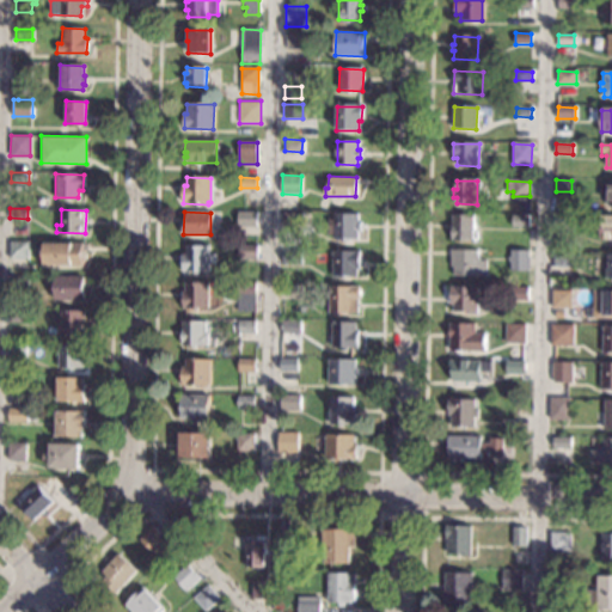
[(256,226),(238,226),(239,213),(256,214),(256,226)]
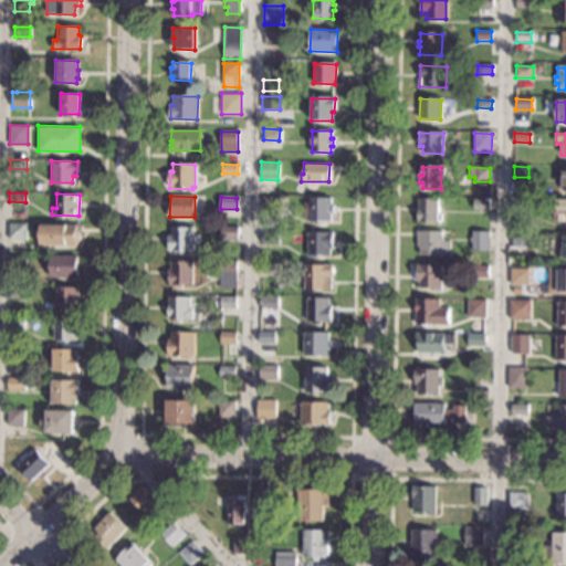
[(279,209),(262,208),(263,197),(273,197),(279,197),(279,209)]
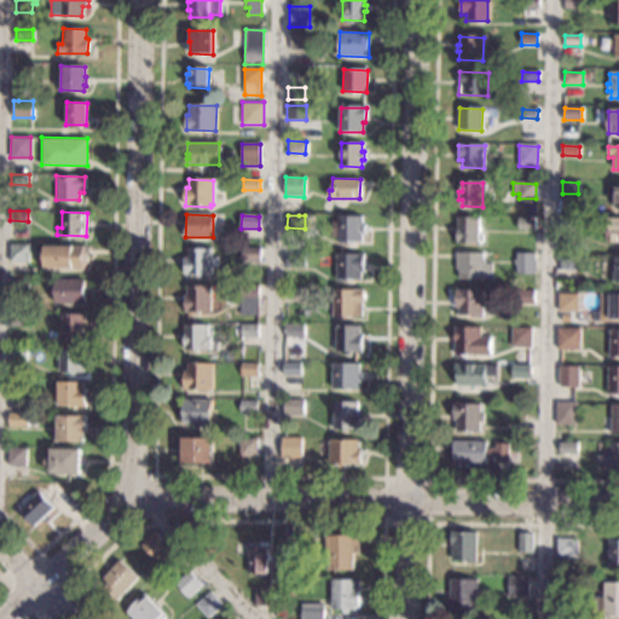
[(362,225),(365,225),(364,233),(362,233),(362,241),(337,241),(337,239),(331,239),(331,223),(336,223),(336,217),(362,217),(362,225)]
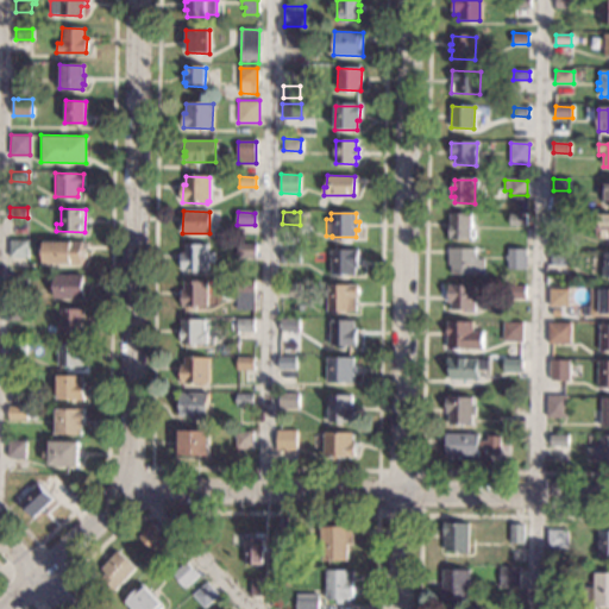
[(471,239),(450,239),(450,215),(471,215),(471,239)]
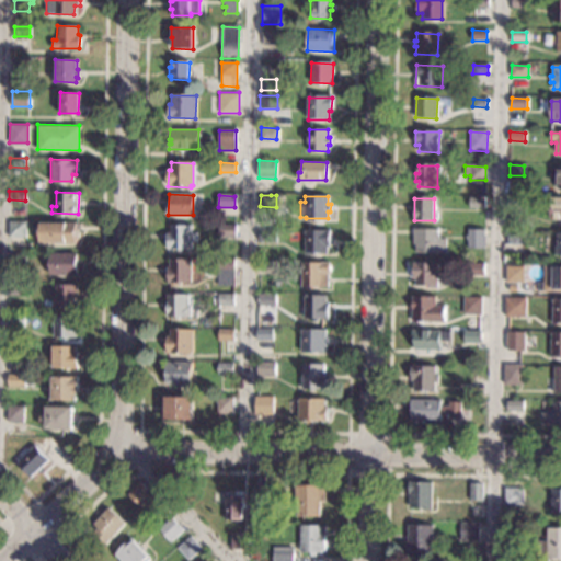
[(485,198),(484,207),(470,207),(470,198),(485,198)]
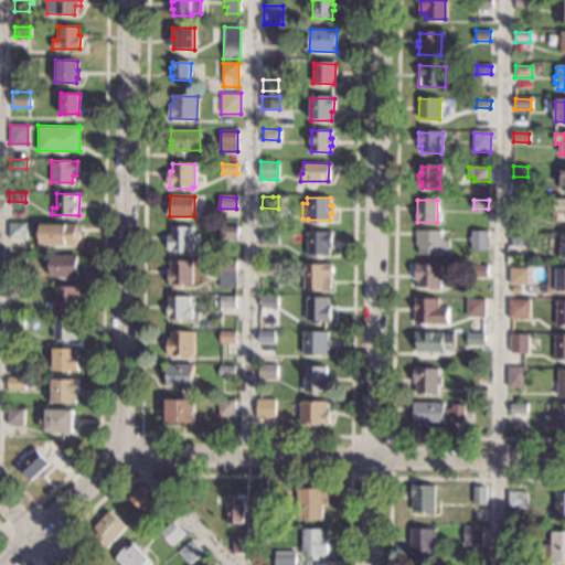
[(529,213),(513,213),(513,200),(530,201),(529,213)]
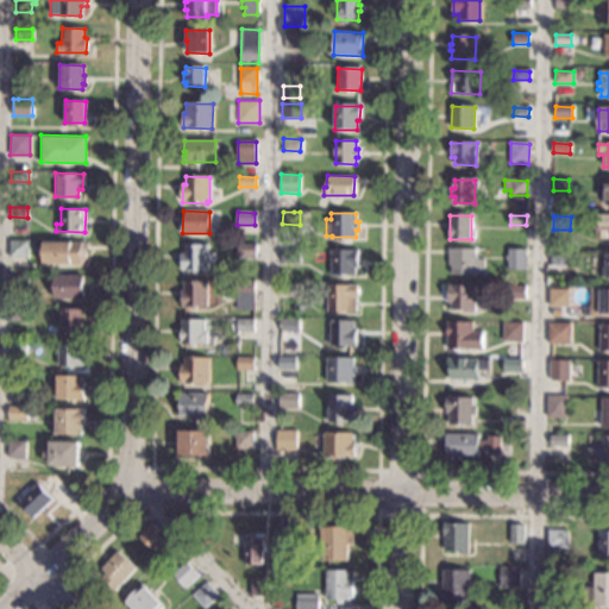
[(608,238),(598,238),(598,217),(608,217),(608,238)]
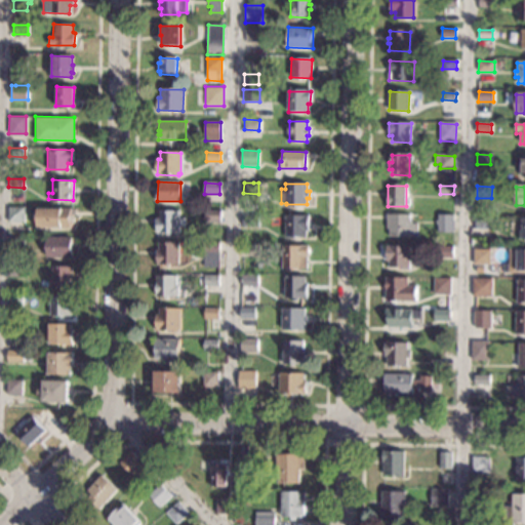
[(24,223),(8,221),(8,208),(24,208),(24,223)]
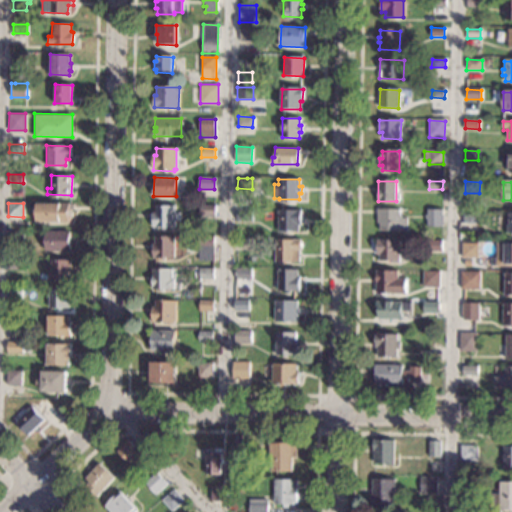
[(72,209),(70,209),(70,221),(36,220),(36,203),(72,204),(72,209)]
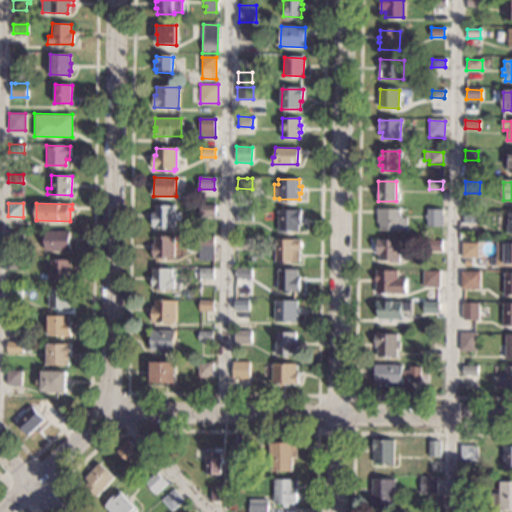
[(173,211),(180,211),(179,220),(175,220),(175,226),(153,226),(153,213),(154,213),(154,205),(173,206),(173,211)]
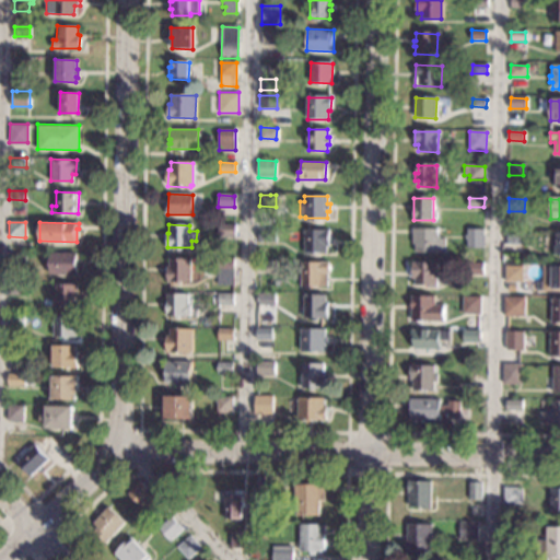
[(234,235),(219,235),(219,224),(234,225),(234,235)]
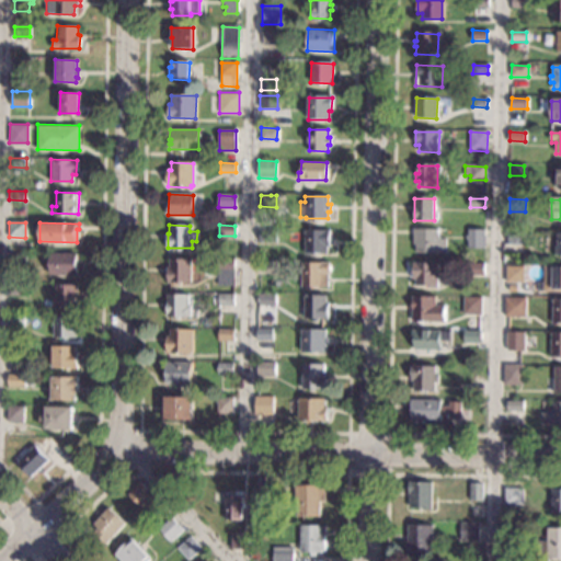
[(329,247),(327,247),(327,253),(304,252),(305,229),(329,230),(329,247)]
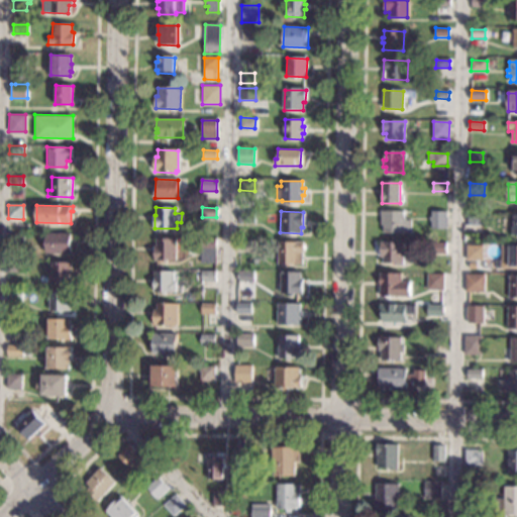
[(446,228),(431,227),(432,222),(430,222),(430,211),(446,212),(446,228)]
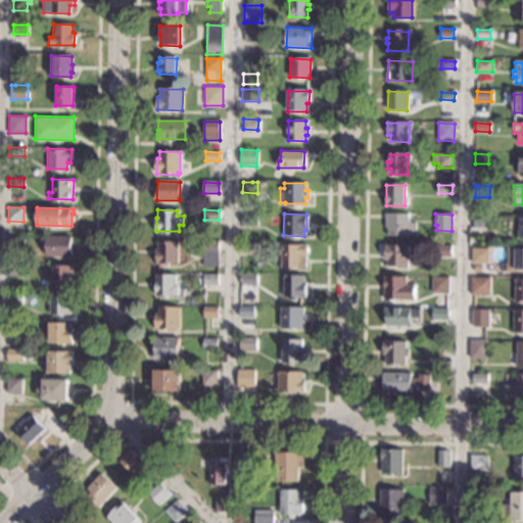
[(257,225),(241,224),(242,215),(257,215),(257,225)]
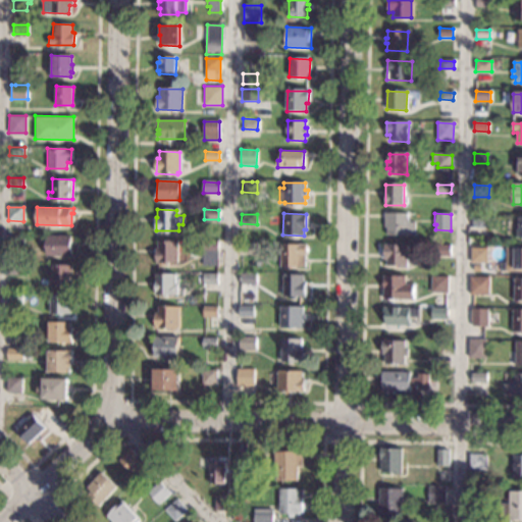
[(406,219),(409,219),(409,221),(415,221),(414,237),(387,236),(387,228),(384,228),(384,214),(406,215),(406,219)]
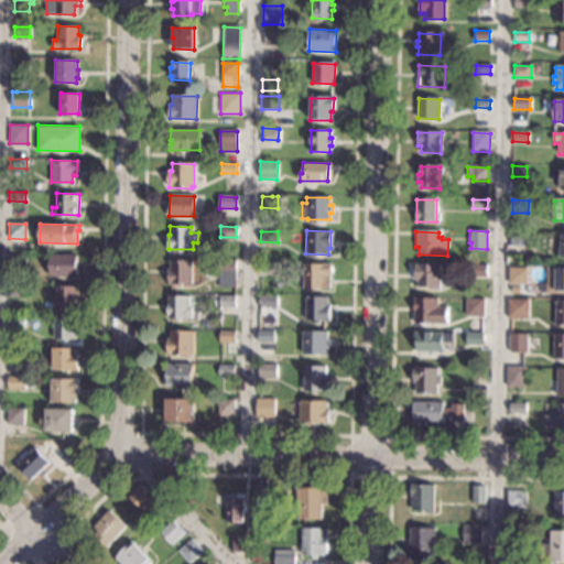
[(528,247),(511,246),(511,235),(528,235),(528,247)]
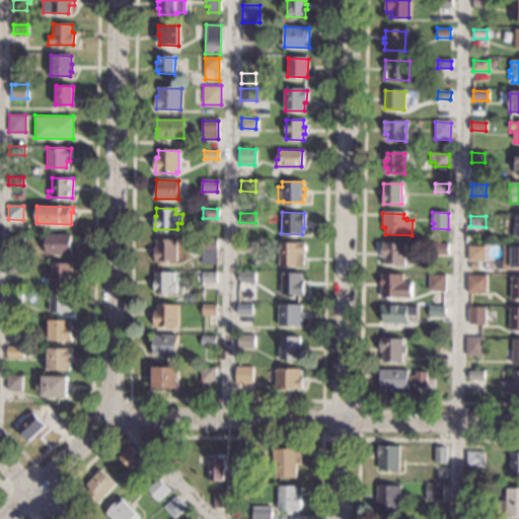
[(22,242),(7,242),(8,233),(23,233),(22,242)]
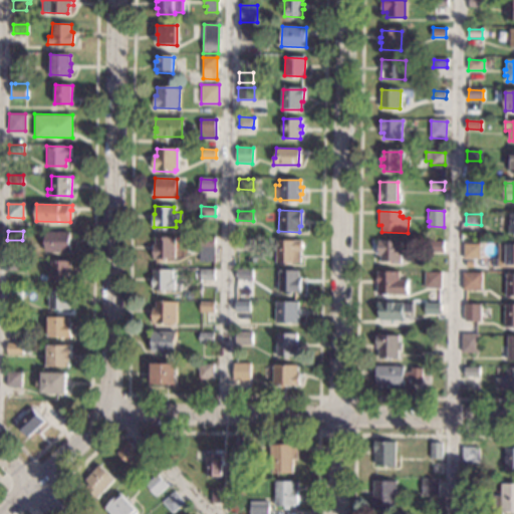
[(69,252),(45,251),(46,232),(69,232),(69,252)]
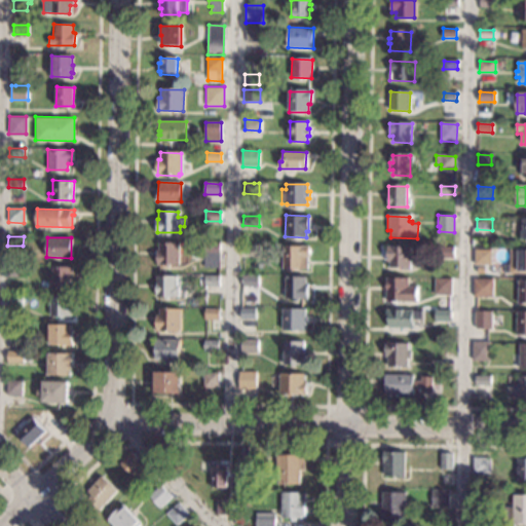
[(178,243),(177,265),(156,265),(157,250),(158,251),(158,243),(178,243)]
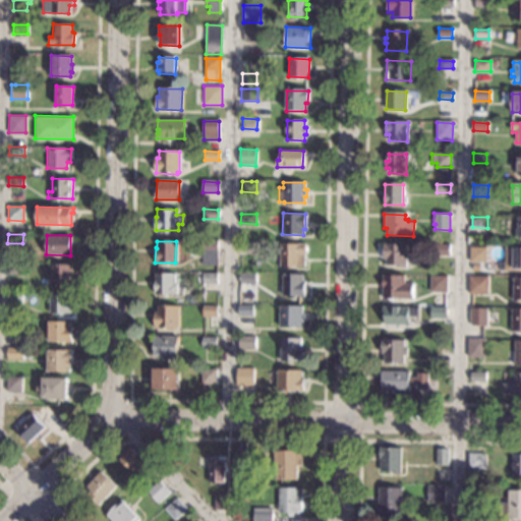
[(216,265),(201,265),(203,241),(217,241),(216,265)]
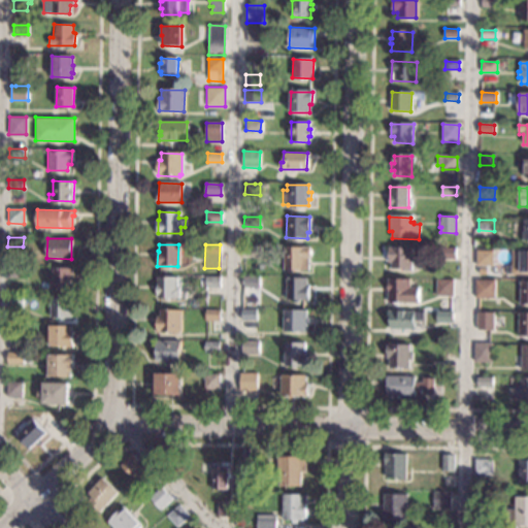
[(259,257),(243,256),(243,246),(259,248),(259,257)]
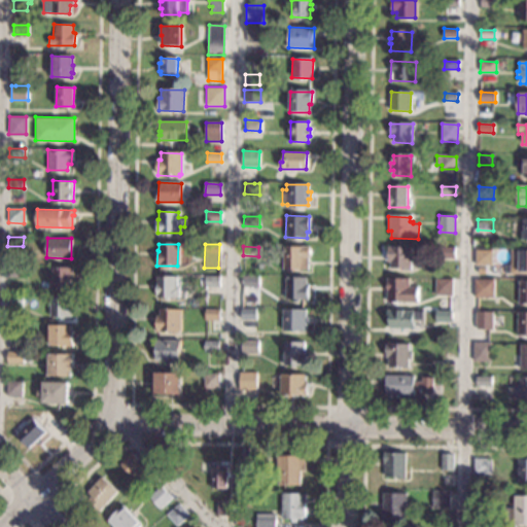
[(309,256),(308,256),(307,269),(283,269),(284,247),(309,248),(309,256)]
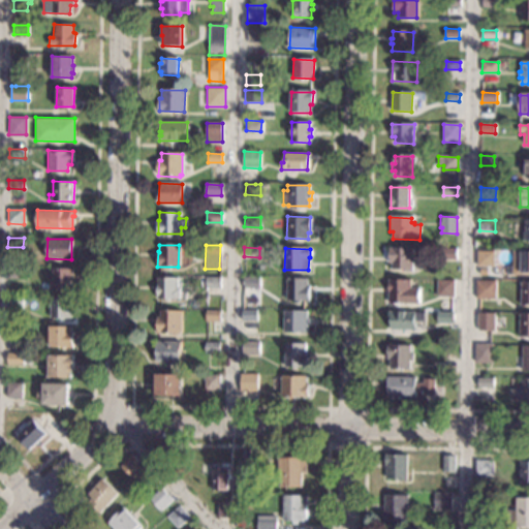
[(411,272),(391,272),(391,266),(390,266),(390,249),(412,249),(411,272)]
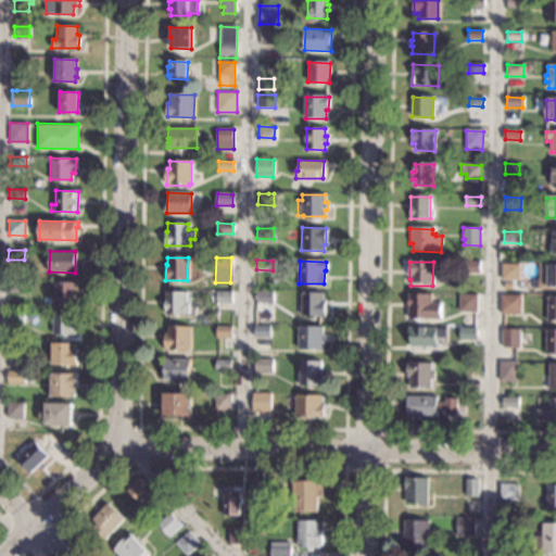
[(479,273),(463,273),(464,262),(479,263),(480,263),(479,273)]
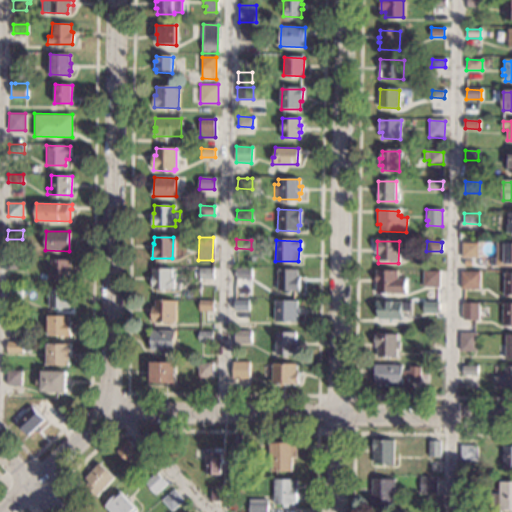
[(511,265),(491,265),(491,257),(497,257),(497,243),(511,243),(511,265)]
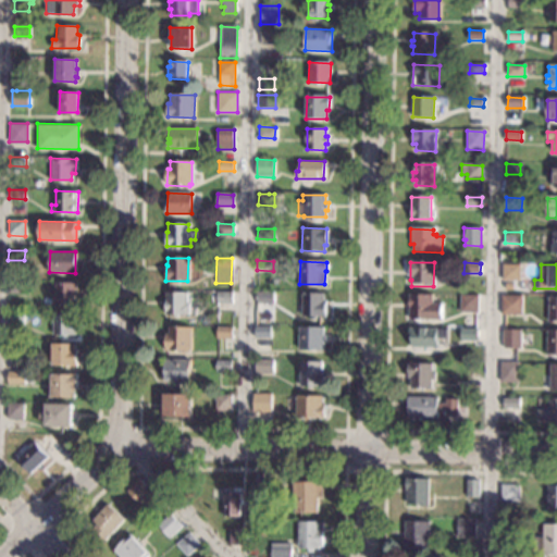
[(520,281),(503,280),(503,265),(520,265),(520,281)]
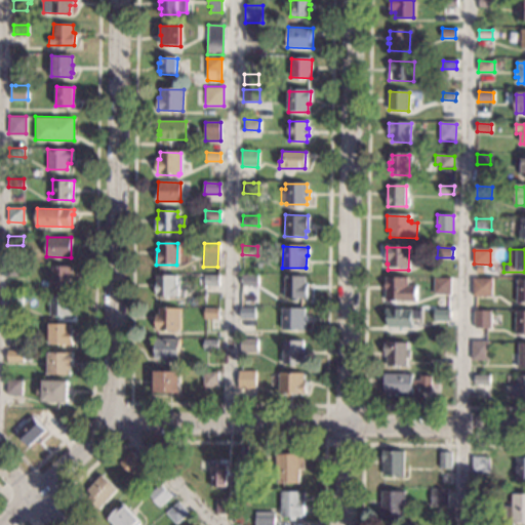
[(24,277),(7,277),(8,265),(24,266),(24,277)]
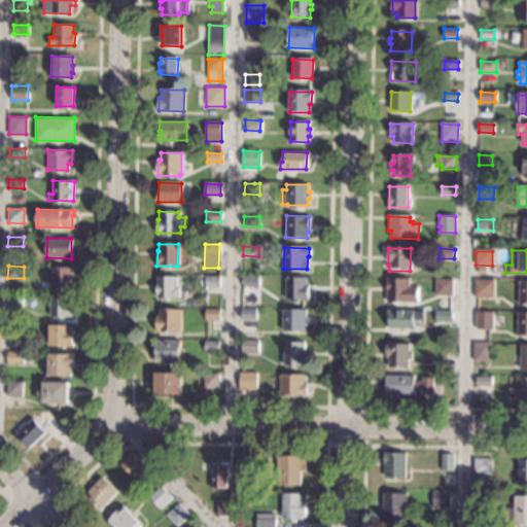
[(72,287),(48,287),(48,277),(53,277),(53,267),(72,267),(72,287)]
